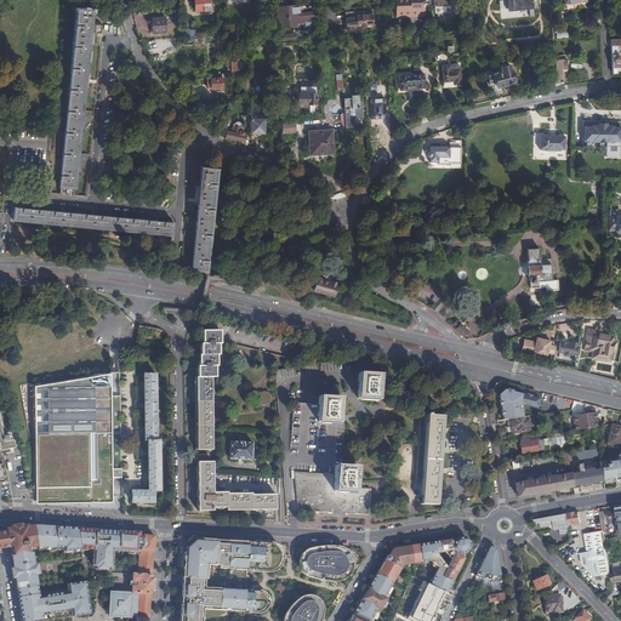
[(209,0),(193,0),(194,12),(210,12),(209,0)]
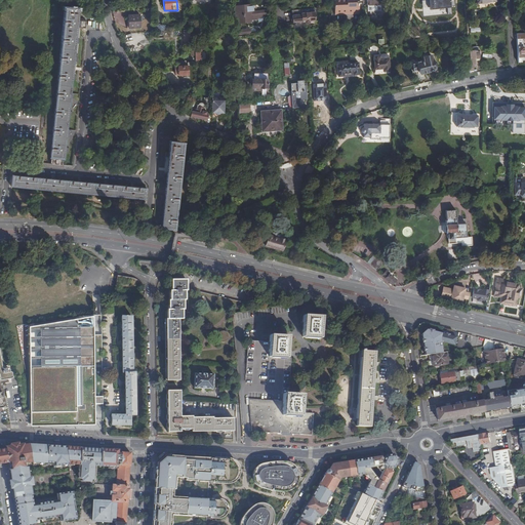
[(234,0),(234,5),(235,21),(244,21),(248,21),(249,18),(251,18),(257,18),(258,22),(261,21),(266,18),(265,14),(267,14),(267,9),(253,10),(252,4),(242,4),(241,0),(234,0)]
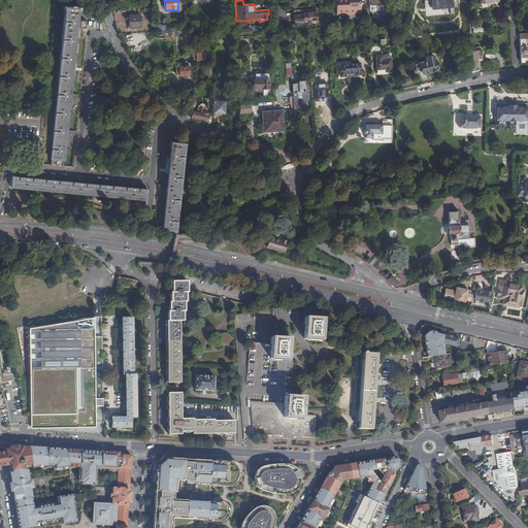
[(335,0),(336,15),(361,13),(360,0),(335,0)]
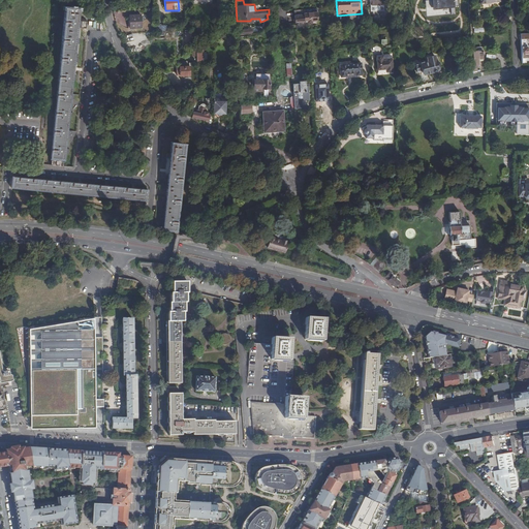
[(432,0),(433,9),(455,7),(455,6),(458,6),(457,0),(432,0)]
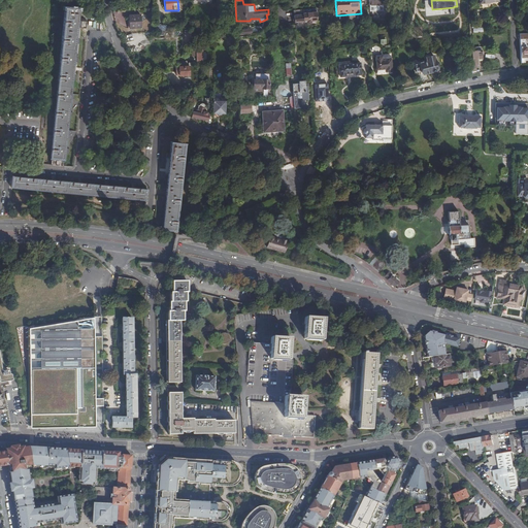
[(79,9),(66,8),(50,159),(64,161),(64,154),(65,150),(66,136),(67,131),(68,118),(69,113),(70,99),(70,95),(72,80),(72,76),(74,63),(74,58),(76,44),(76,40),(77,28),(87,29),(88,21),(78,20),(79,9)]
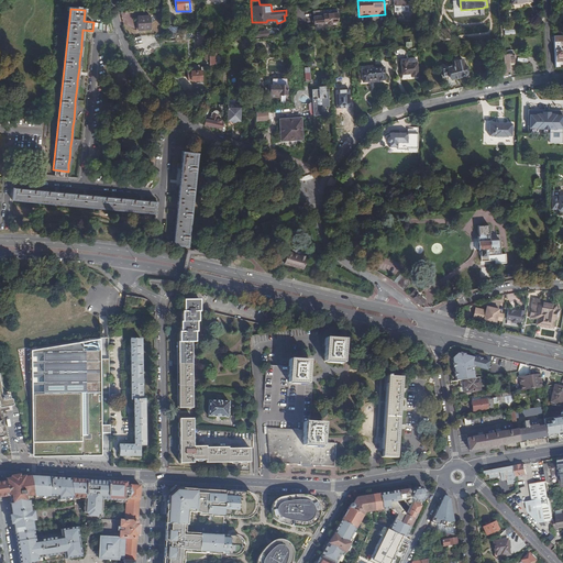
[(313,24),(323,24),(322,14),(320,14),(320,10),(312,11),(313,24)]
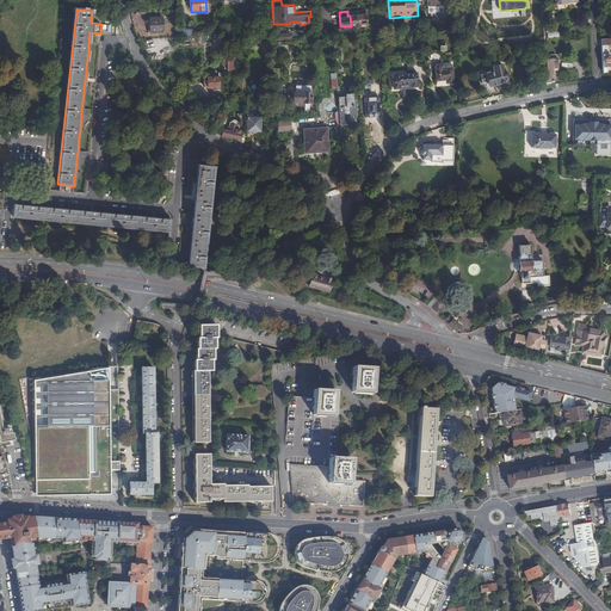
[(366,25),(365,11),(347,11),(347,16),(350,16),(351,26),(366,25)]
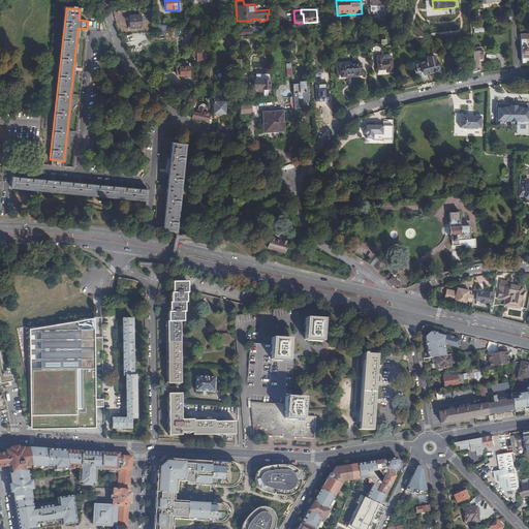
[(141,12),(129,13),(130,27),(142,26),(141,12)]
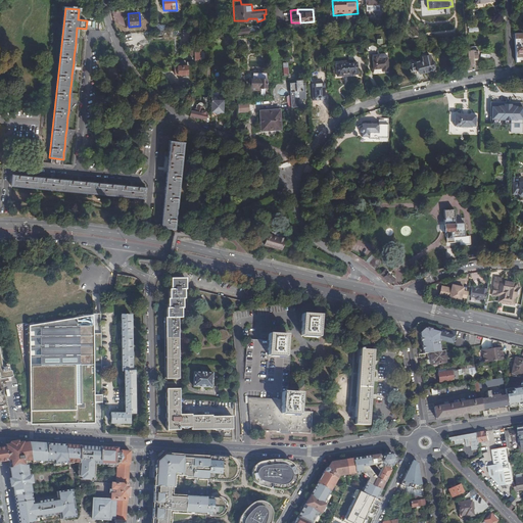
[(513,30),(513,40),(518,39),(520,39),(520,35),(521,35),(521,30),(513,30)]
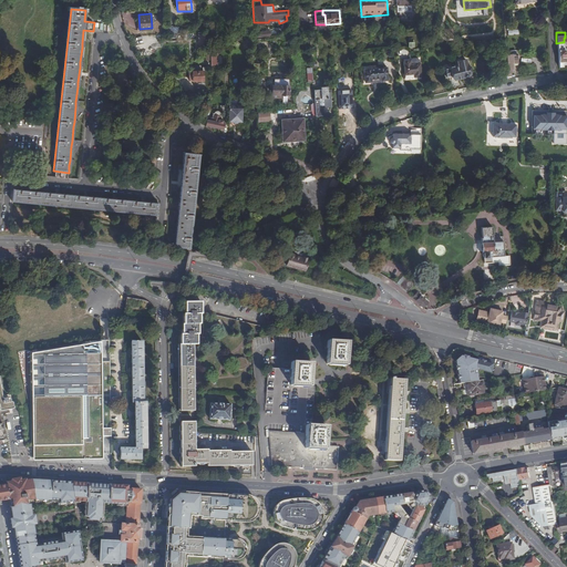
[(516,55),(505,55),(506,65),(506,72),(511,71),(512,71),(512,64),(516,63),(516,55)]
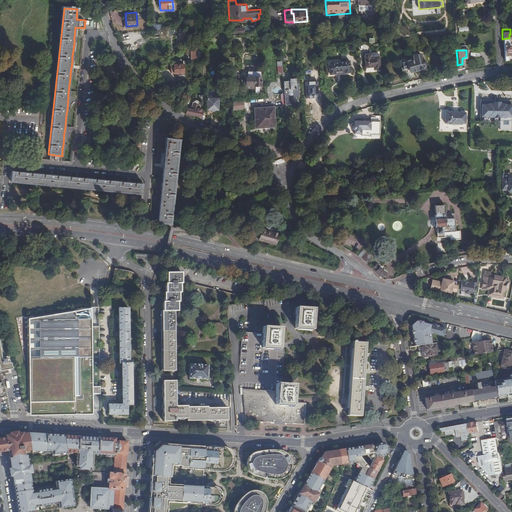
[(409,56),(409,59),(396,60),(397,67),(402,67),(403,72),(410,71),(418,70),(417,55),(409,56)]
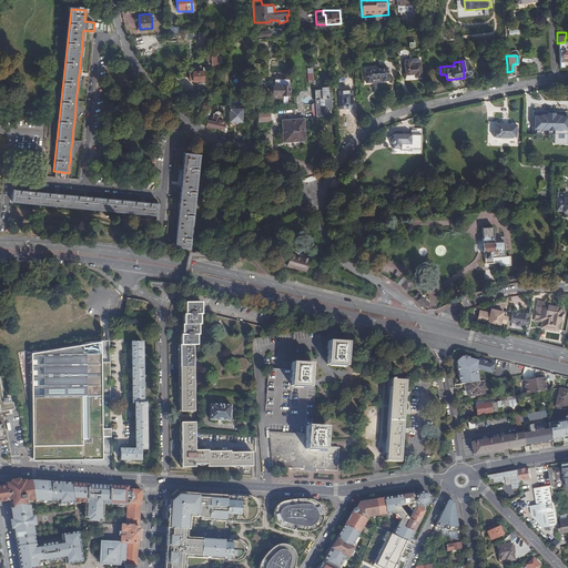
[(412,62),(405,62),(406,77),(413,75),(413,74),(415,74),(415,75),(416,79),(423,78),(422,64),(412,66),(412,63),(412,62)]
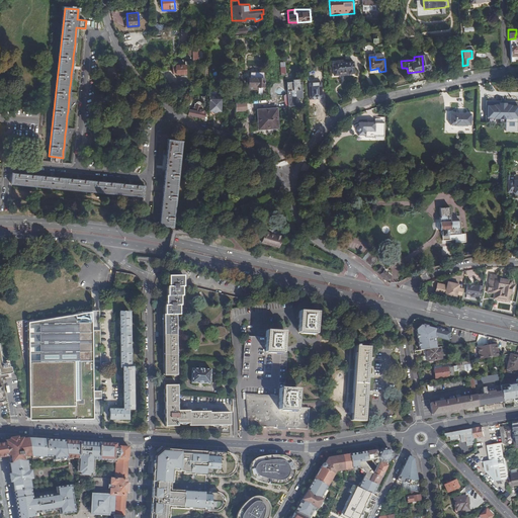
[(184,62),(175,63),(176,72),(184,71),(184,62)]
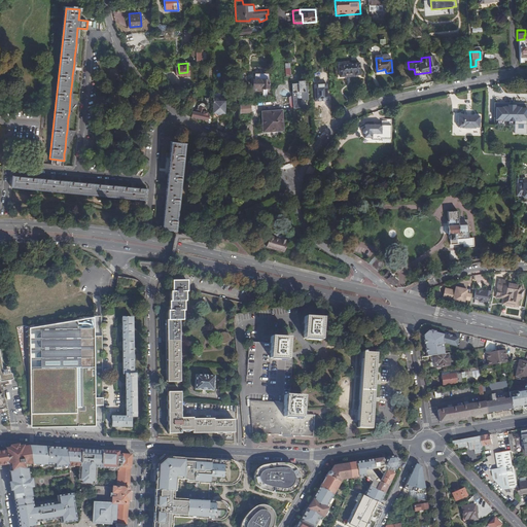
[(359,64),(338,65),(340,77),(345,76),(345,74),(354,73),(355,76),(360,75),(359,64)]
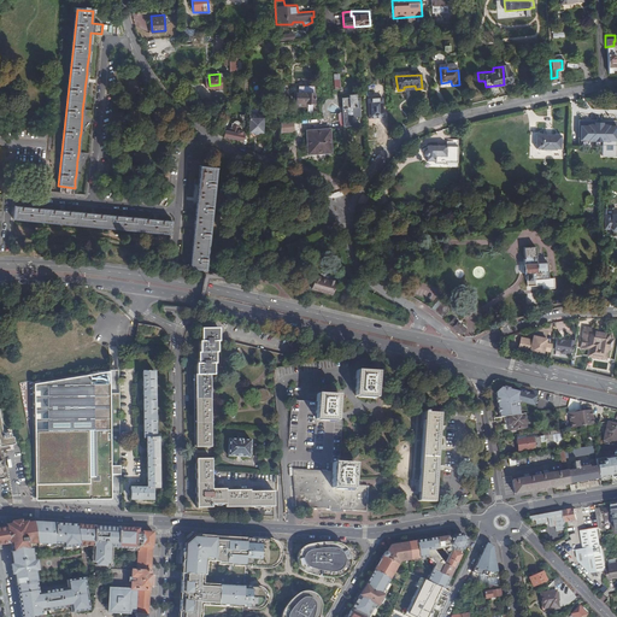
[(315,104),(316,87),(300,86),(299,92),(294,92),(293,95),(295,95),(295,106),(301,106),(301,104),(315,104)]
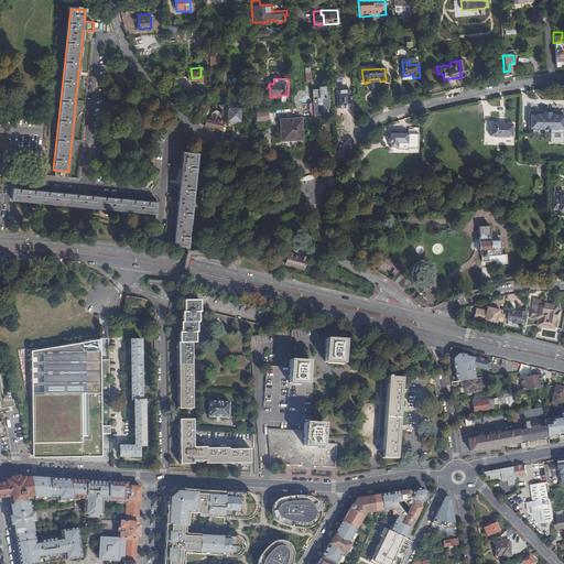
[(313,91),(314,105),(312,105),(310,106),(310,114),(311,114),(312,120),(315,120),(315,118),(322,118),(322,110),(318,110),(318,101),(323,101),(324,109),(329,109),(328,98),(331,98),(331,93),(327,93),(326,87),(320,88),(320,91),(313,91)]
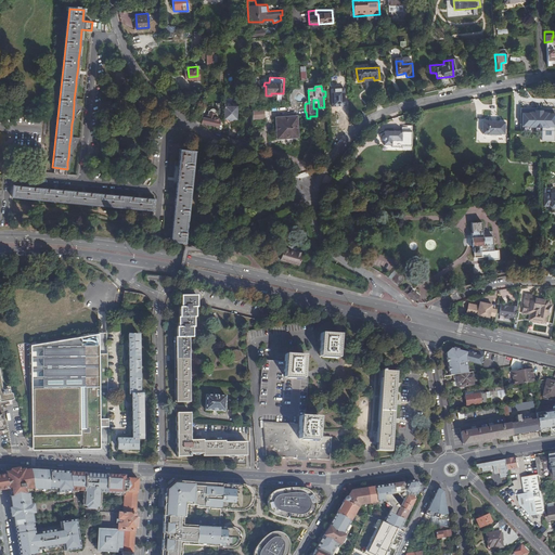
[(344,90),(331,91),(332,110),(345,108),(344,90)]
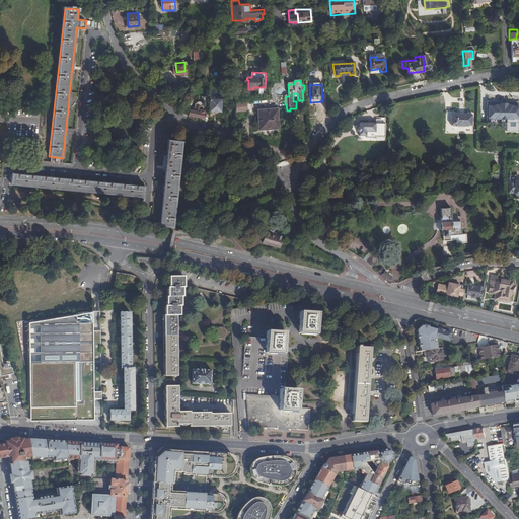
[(213,97),(214,112),(218,112),(219,113),(221,113),(222,112),(226,112),(225,98),(220,98),(220,97),(213,97)]
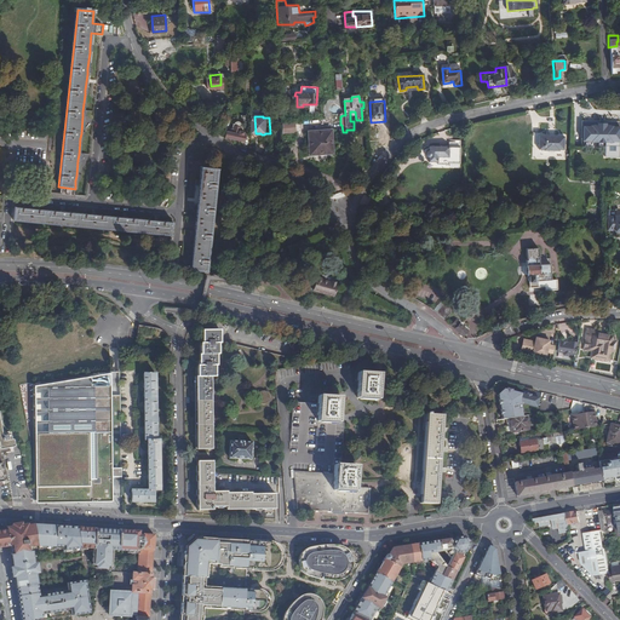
[(231,138),(234,139),(244,142),(246,135),(239,132),(240,126),(240,124),(240,122),(237,121),(236,121),(235,122),(234,130),(233,131),(231,138)]
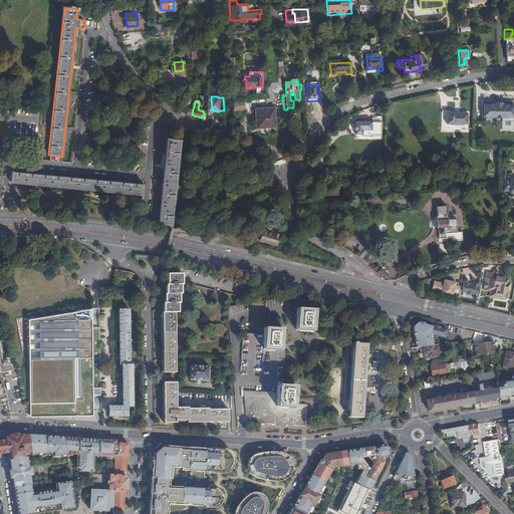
[(245,101),(235,102),(234,110),(245,109),(245,101)]
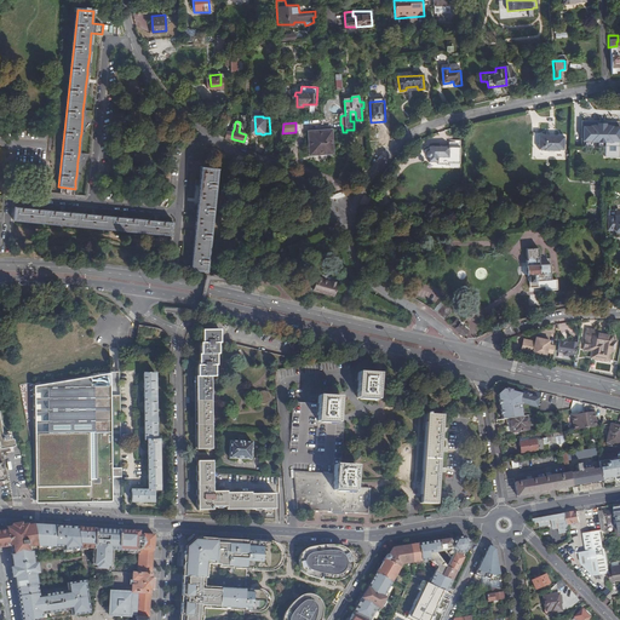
[(311,154),(325,153),(333,153),(332,131),(323,132),(310,132),(311,154)]
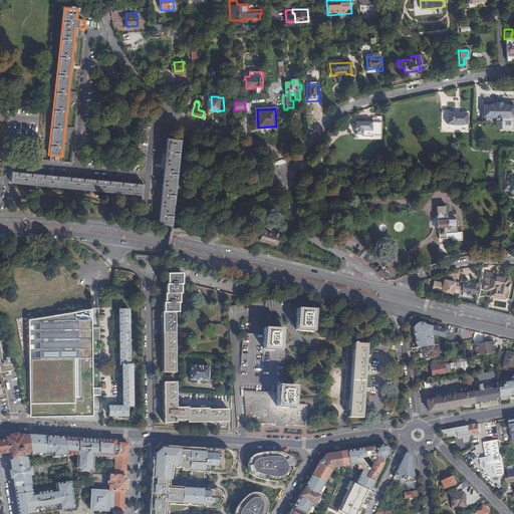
[(489,112),(484,113),(485,127),(500,126),(500,124),(510,123),(510,125),(513,125),(513,110),(489,112)]
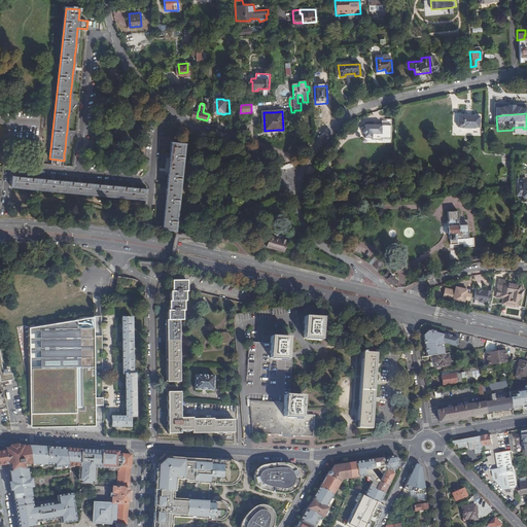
[(480,116),(459,116),(459,128),(463,128),(463,129),(476,129),(476,128),(480,128),(480,116)]
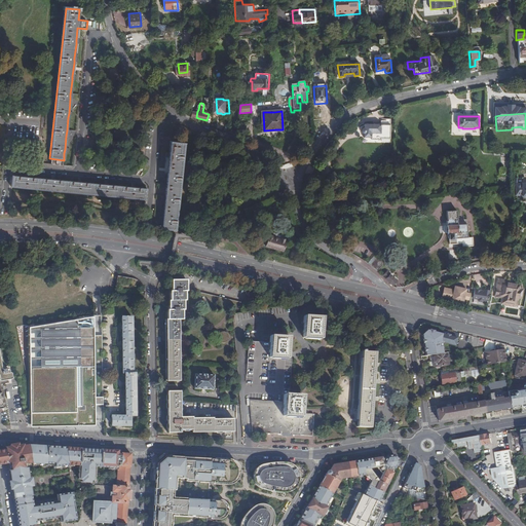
[(381,140),(390,140),(390,125),(381,125),(381,124),(364,124),(364,128),(364,135),(364,139),(372,139),(372,141),(381,141),(381,140)]
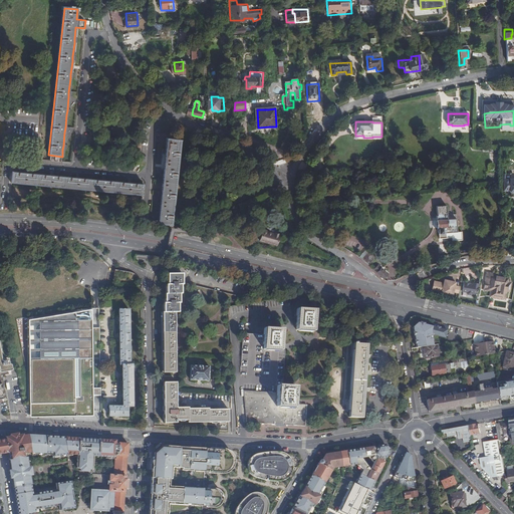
[(157,220),(156,227),(170,229),(179,142),(165,141),(164,153),(164,157),(162,174),(161,178),(160,195),(159,199),(157,216),(157,220)]
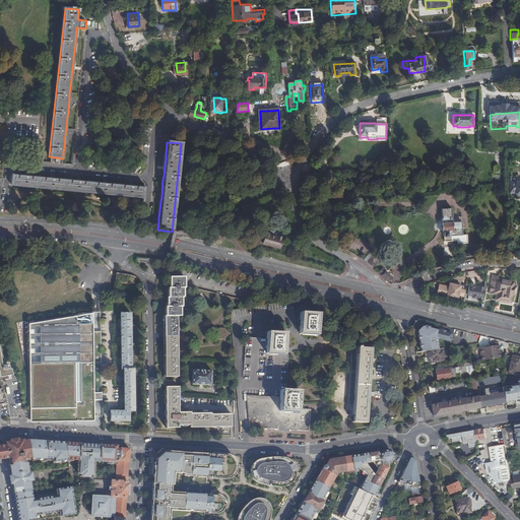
[(142,189),(10,173),(9,184),(141,199),(142,189)]
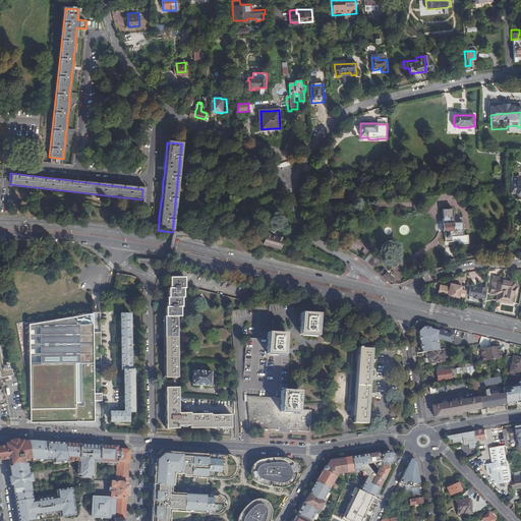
[(518,182),(512,182),(512,190),(512,193),(517,193),(518,194),(520,194),(520,180),(518,181),(518,182)]
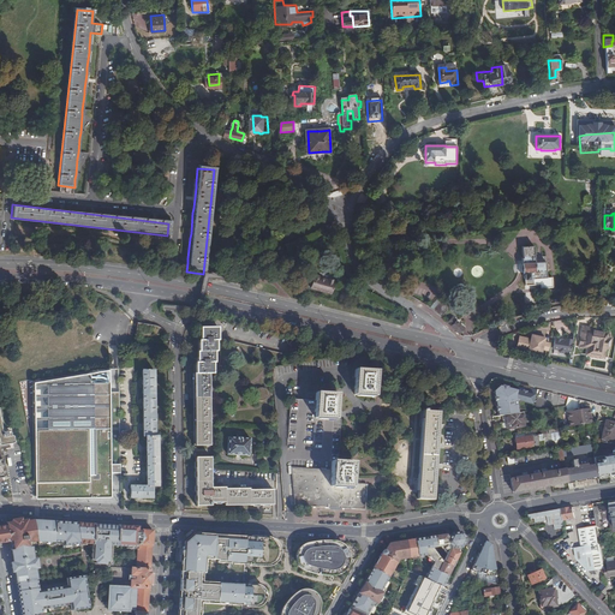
[(541,288),(549,288),(554,287),(553,278),(547,278),(545,263),(535,263),(533,248),(521,249),(526,286),(541,285),(541,288)]
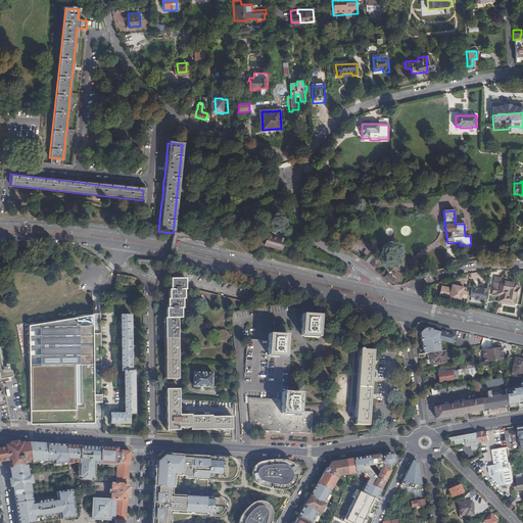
[(264,234),(260,245),(278,249),(281,240),(269,237),(269,235),(264,234)]
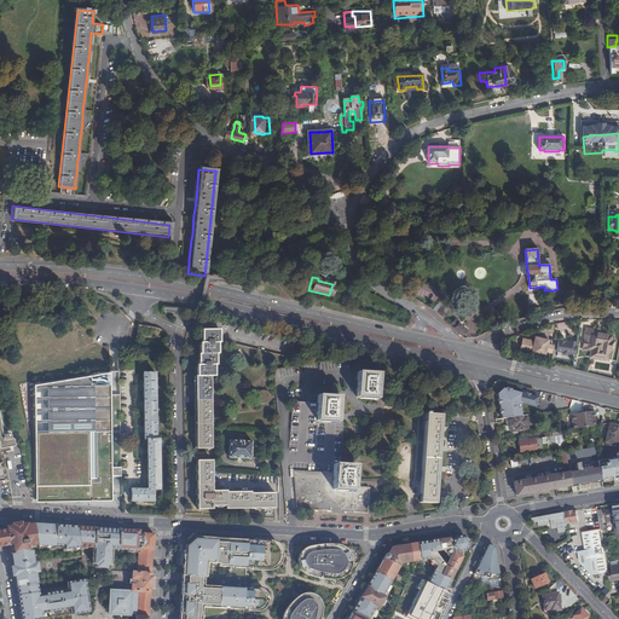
[(536,307),(544,306),(544,302),(553,301),(553,296),(536,299),(536,307)]
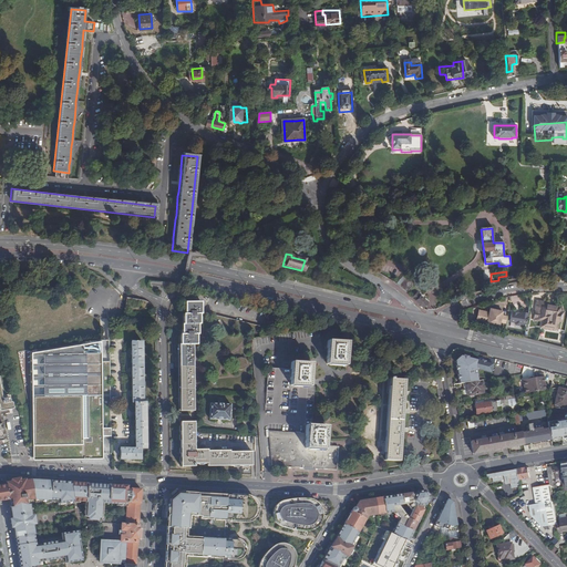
[(416,284),(410,277),(402,286),(409,291),(416,284)]
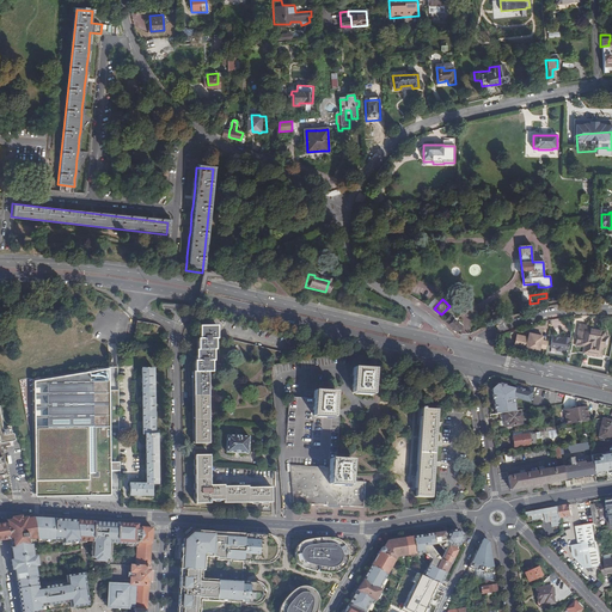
[(447,320),(461,329),(465,323),(451,314),(447,320)]
